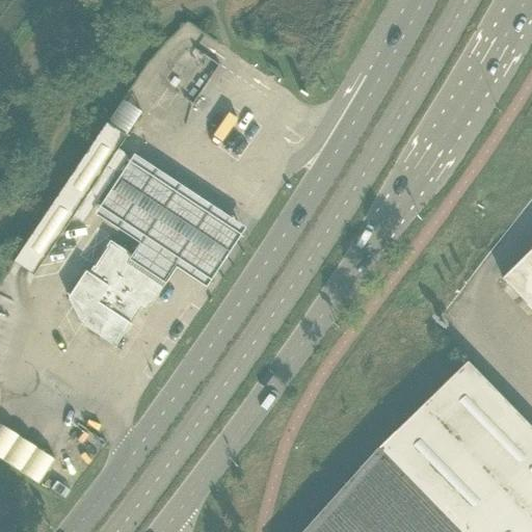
[(126,137),(107,124),(106,124),(14,262),(33,275),(72,218),(82,224),(125,160),(115,154),(126,137)]
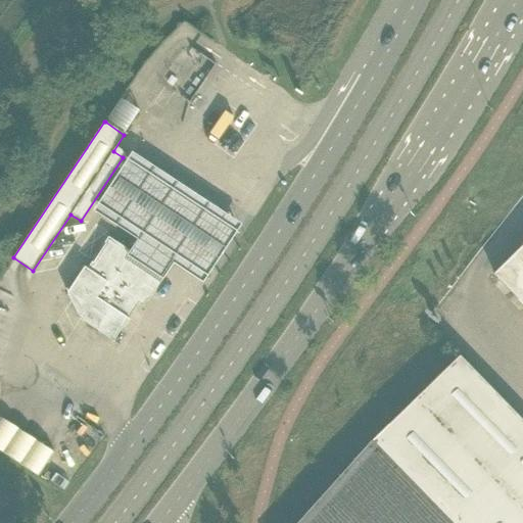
[(133,161),(94,221),(103,227),(138,249),(131,259),(159,279),(156,285),(162,289),(173,273),(187,281),(204,293),(242,233),(226,223),(142,168),(133,161)]
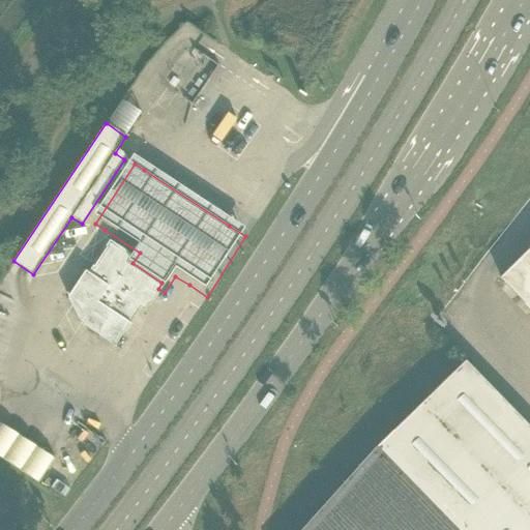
[(85,270),(67,297),(81,323),(115,346),(129,324),(140,307),(144,311),(158,289),(162,283),(133,263),(129,262),(130,260),(133,258),(131,257),(130,256),(110,242),(94,265),(89,272),(85,270)]
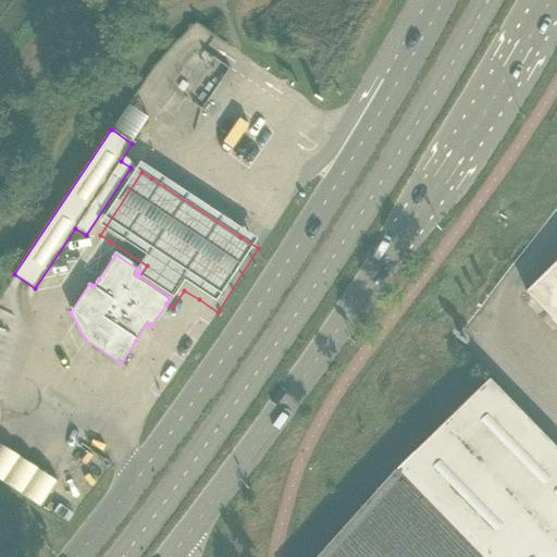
[(556,260),(525,292),(556,323),(556,260)]
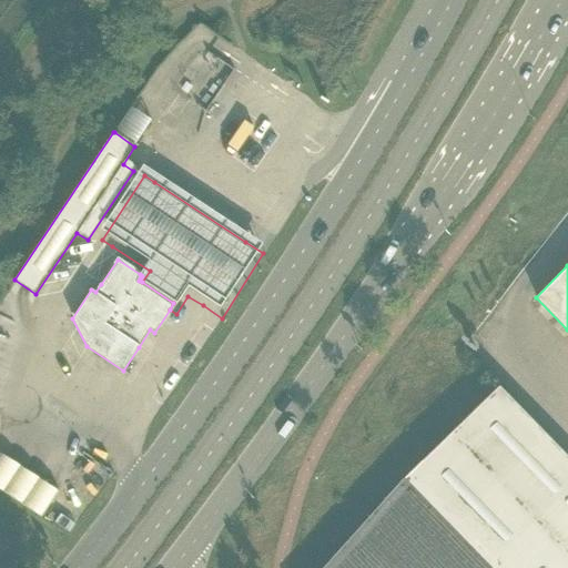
[(404,478),(322,567),(567,567),(567,456),(498,385),(404,478)]
